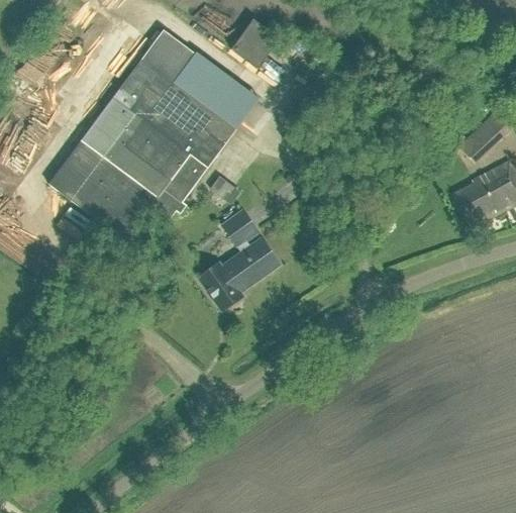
[(258,67),(280,36),(253,17),(231,46),(258,67)]
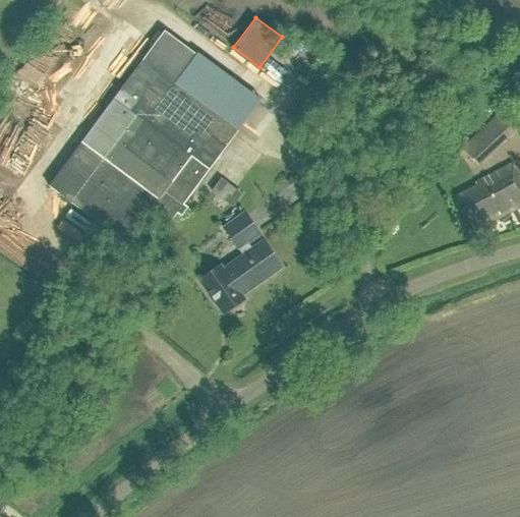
[(128,54),(135,40),(150,48),(154,40),(122,21),(110,44),(128,54)]
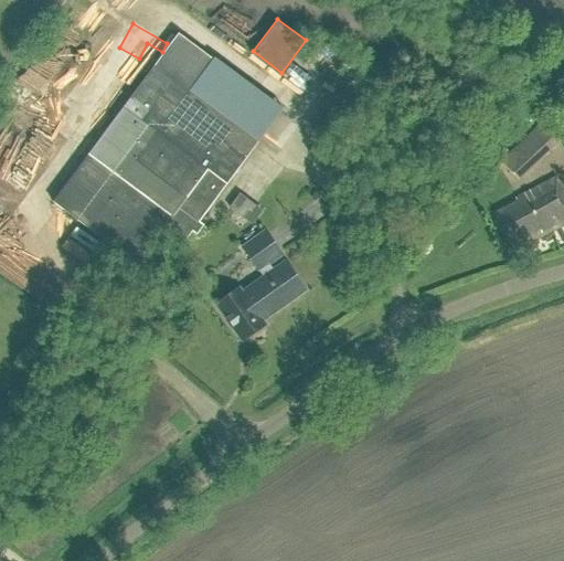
[(323,40),(333,48),(342,34),(332,28),(323,40)]
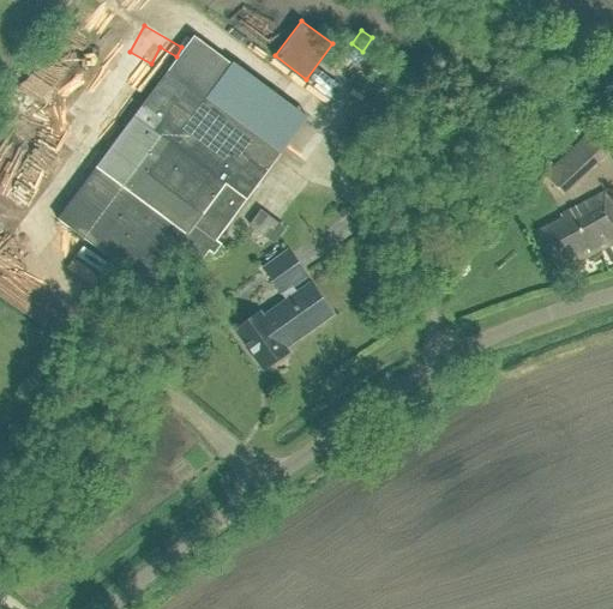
[(208,96),(206,95),(230,61),(193,34),(169,67),(104,155),(91,172),(58,216),(150,284),(175,249),(196,264),(209,247),(215,251),(222,241),(216,237),(268,169),(281,150),(208,96)]
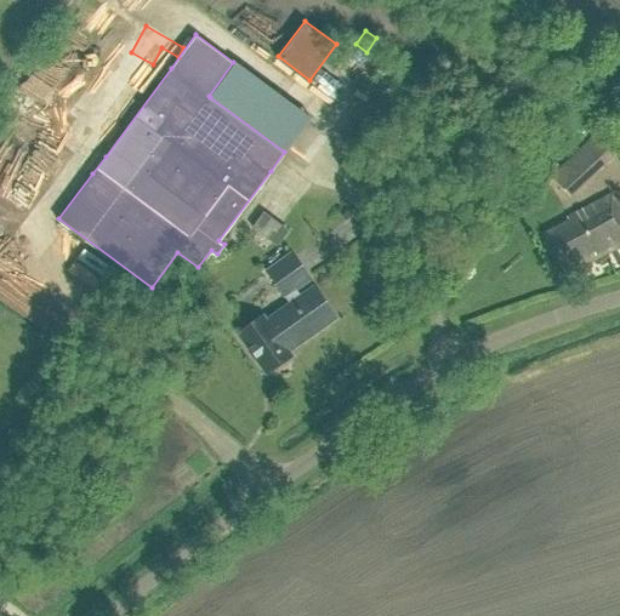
[(563,172),(579,190),(619,155),(619,150),(607,135),(563,172)]
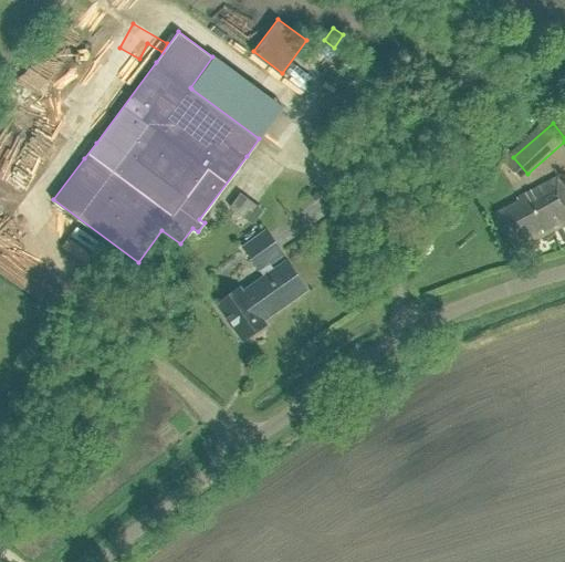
[(542,229),(564,217),(564,189),(557,175),(516,196),(519,198),(497,210),(513,241),(527,233),(525,230),(539,222),(542,229)]
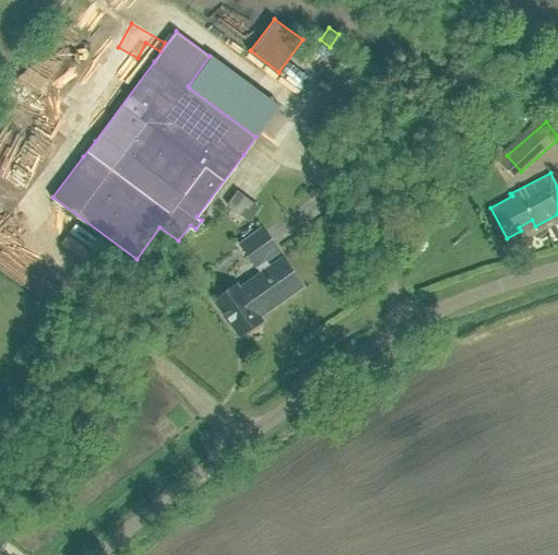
[(259,314),(301,282),(283,256),(271,264),(265,257),(277,248),(262,226),(239,243),(254,264),(258,262),(263,270),(242,285),(239,281),(215,297),(241,333),(262,319),(259,314)]
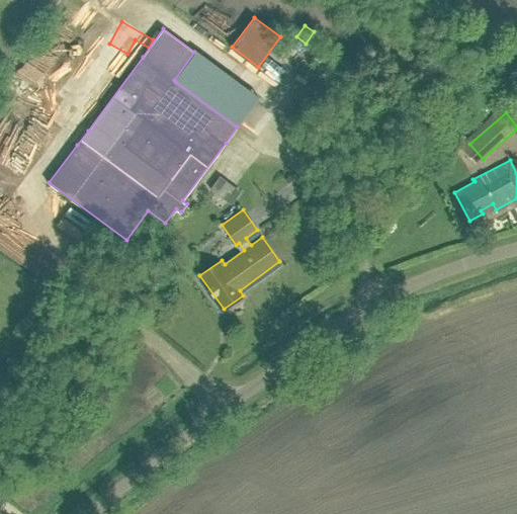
[(125,249),(130,260),(131,262),(141,259),(136,245),(125,249)]
